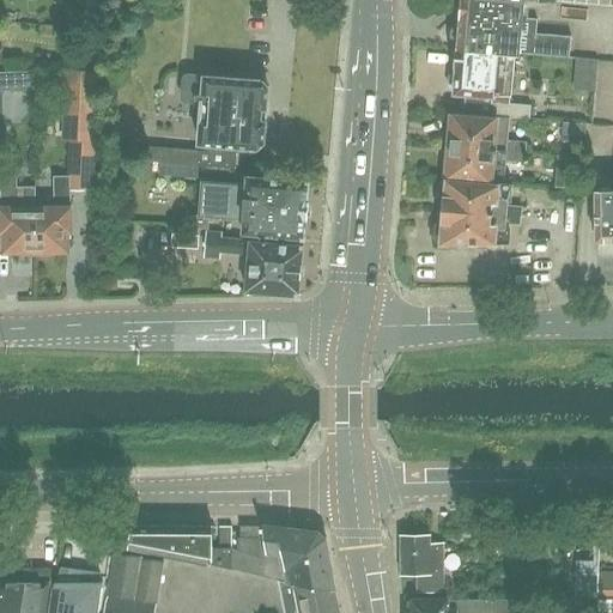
[(457,48),(457,49),(516,55),(516,54),(521,54),(571,58),(572,37),(538,34),(539,19),(523,18),(526,0),(523,0),(461,0),(460,19),(461,19),(461,25),(460,25),(455,25),(455,26),(451,30),(450,42),(453,46),(453,48),(457,48)]
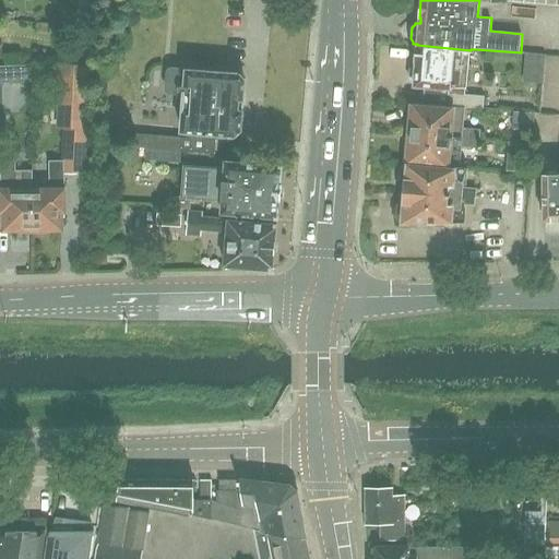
[(471,50),(417,45),(416,62),(416,68),(411,69),(409,80),(415,82),(415,85),(438,87),(438,93),(449,94),(448,107),(466,108),(485,109),(486,96),(466,95),(467,86),(470,67),(471,50)]
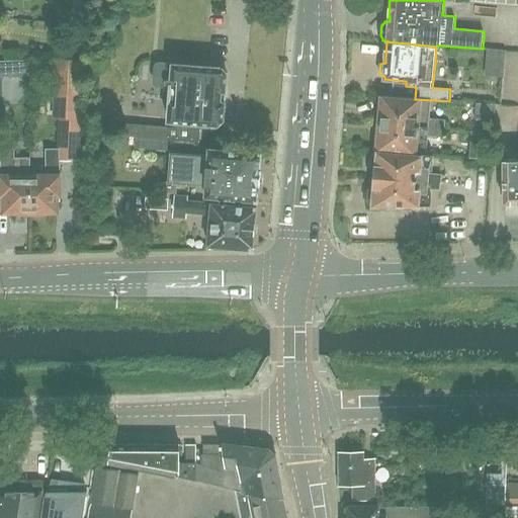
[(506,78),(510,52),(494,49),(490,75),(506,78)]
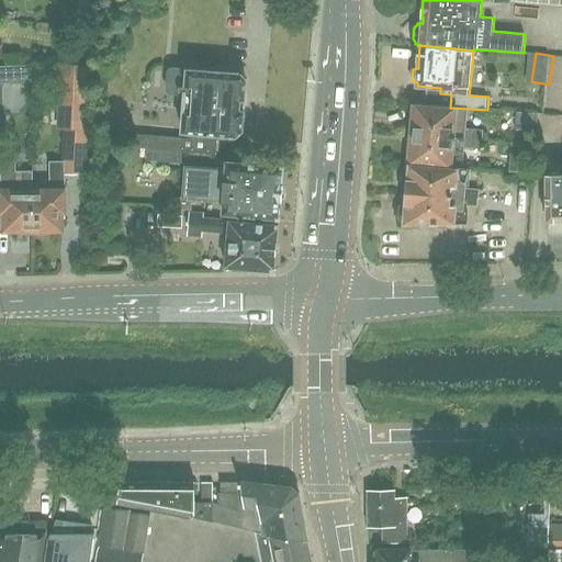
[(81,144),(87,144),(88,66),(62,66),(60,109),(66,109),(65,163),(49,163),(48,191),(34,191),(34,232),(36,232),(38,234),(46,235),(48,231),(62,232),(62,214),(65,214),(65,175),(80,176),(81,144)]
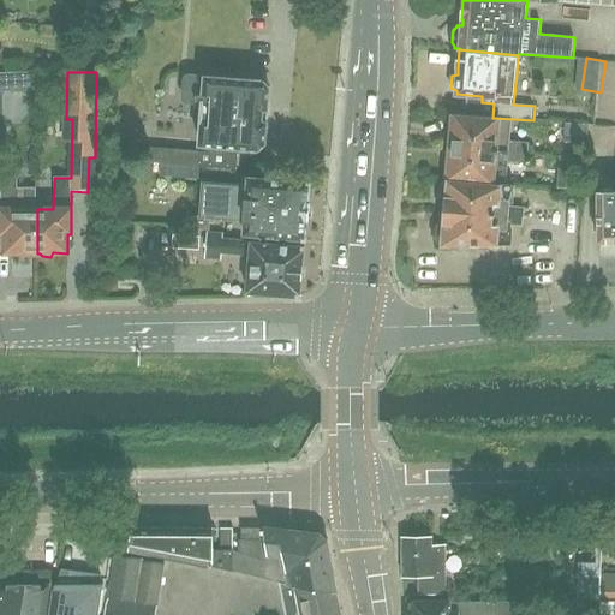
[(10,75),(11,91),(34,89),(33,73),(10,75)]
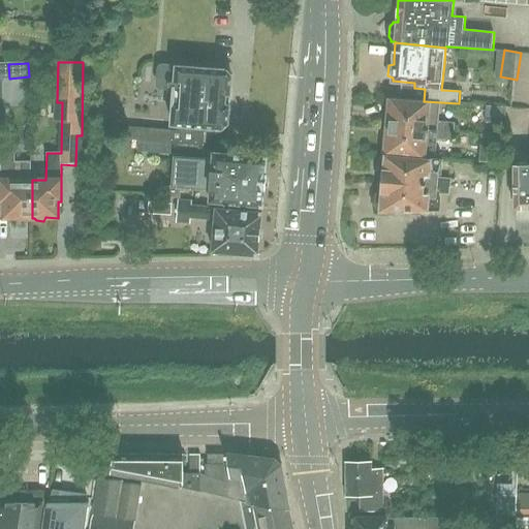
[(222,128),(227,124),(229,105),(225,105),(225,94),(230,94),(231,75),(226,70),(177,65),(163,64),(161,64),(159,65),(158,67),(158,69),(156,85),(159,90),(175,90),(172,123),(177,124),(176,131),(129,127),(127,139),(203,146),(205,126),(222,128)]
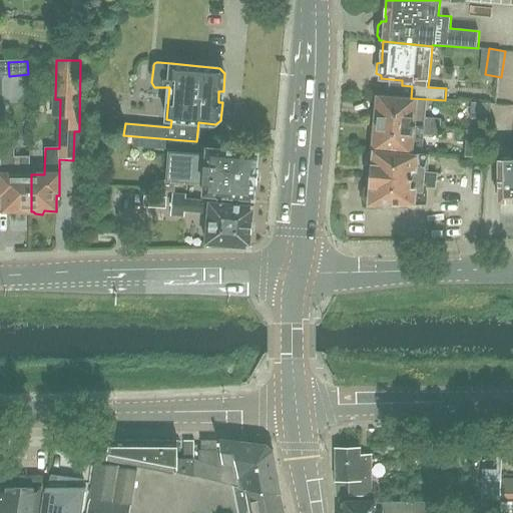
[(428,99),(411,98),(375,94),(373,113),(377,113),(376,123),(442,128),(443,119),(426,118),(428,99)]
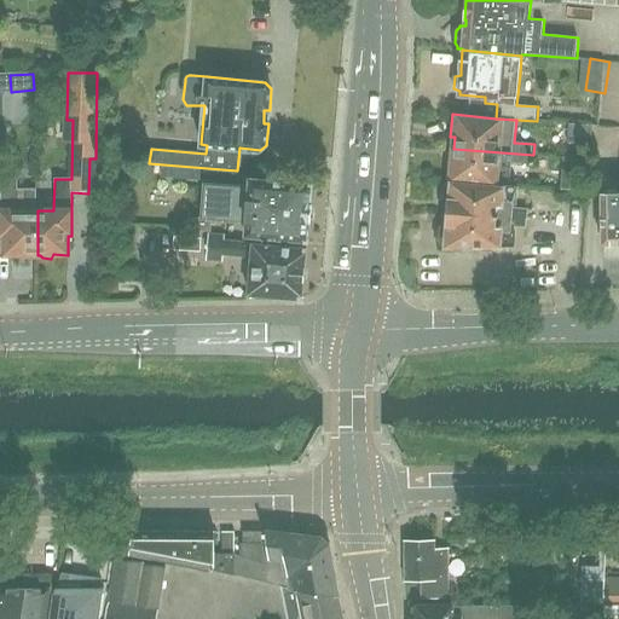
[(446,180),(451,181),(508,186),(509,163),(532,165),(533,155),(453,149),(453,158),(449,158),(446,180)]
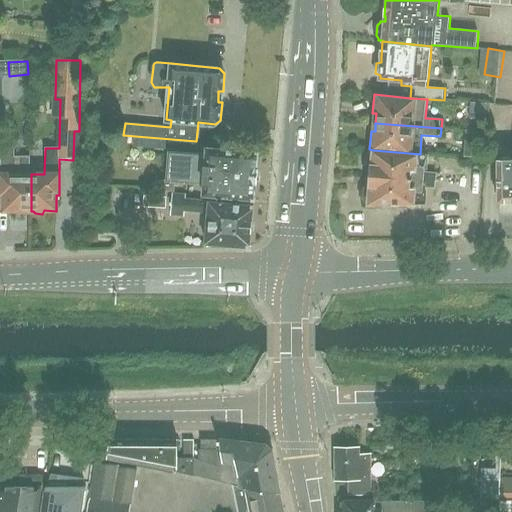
[(0,139),(0,160),(1,160),(1,195),(4,195),(3,211),(16,211),(18,214),(26,214),(28,211),(31,211),(31,174),(30,174),(30,157),(14,157),(14,148),(1,148),(2,139),(0,139)]
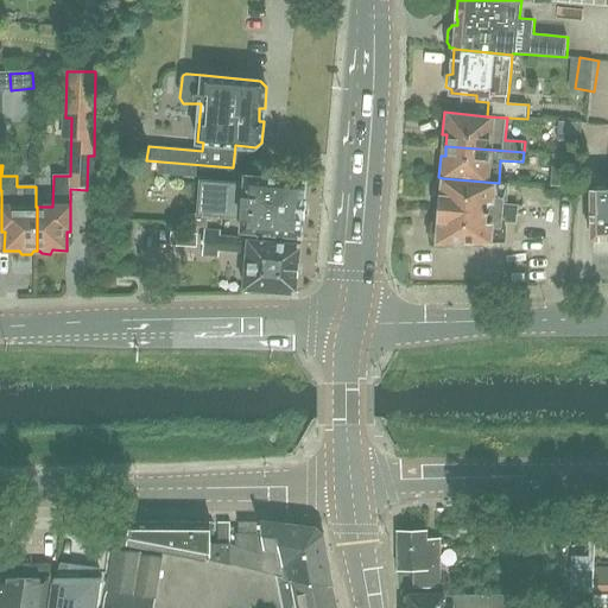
[(239,233),(249,234),(302,239),(306,181),(244,175),(244,183),(200,179),(197,214),(190,214),(189,226),(206,228),(208,216),(240,219),(239,233)]
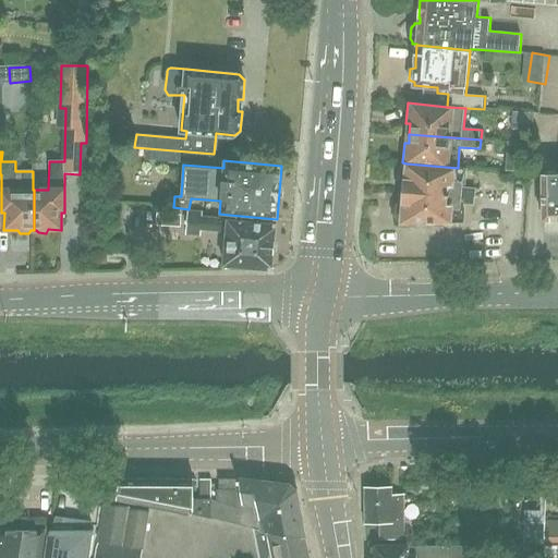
[(405,180),(404,193),(460,195),(461,184),(464,184),(465,169),(458,168),(407,164),(407,165),(400,167),(400,176),(405,180)]
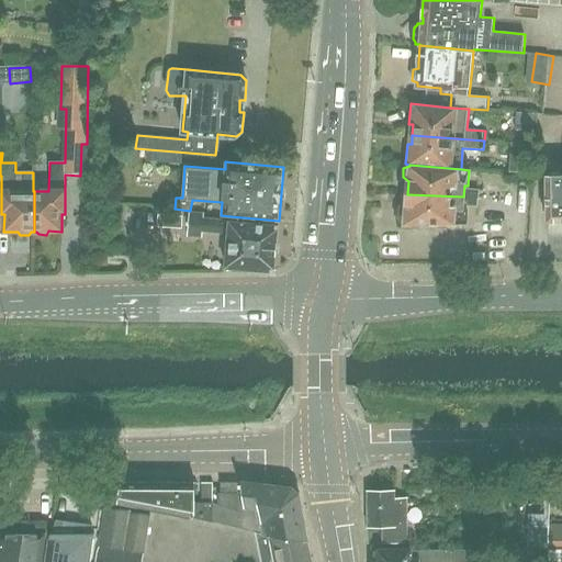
[(561,176),(546,176),(547,221),(550,221),(550,232),(561,232),(561,176)]
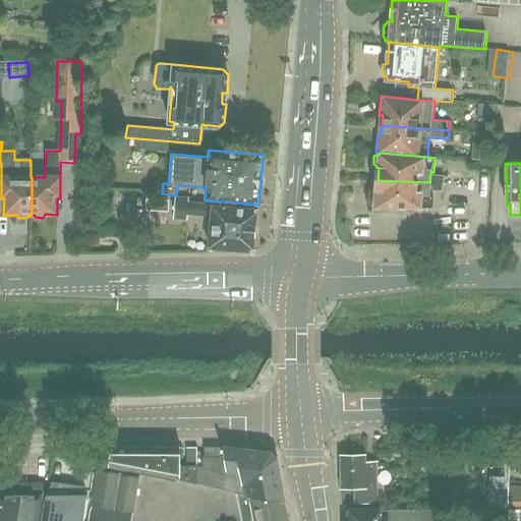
[(428,195),(429,182),(378,180),(377,188),(370,191),(369,203),(374,206),(374,208),(431,208),(432,195),(428,195)]
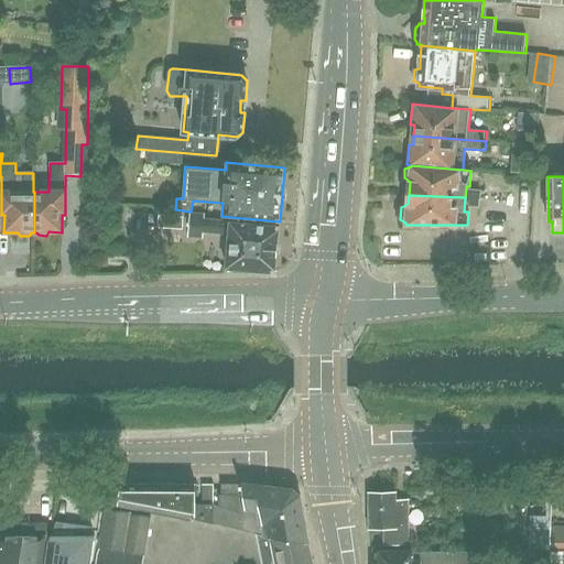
[(230,234),(227,267),(227,268),(275,272),(279,226),(205,220),(205,215),(190,214),(187,237),(203,238),(204,231),(230,234)]
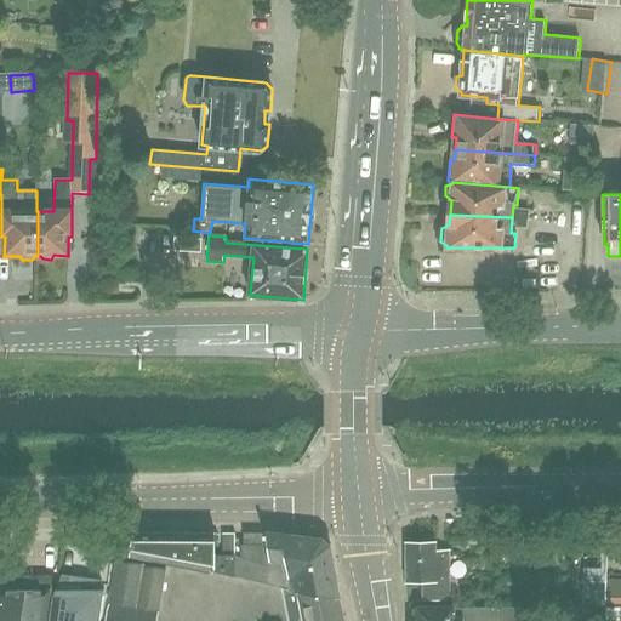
[(176,238),(175,250),(199,251),(200,239),(176,238)]
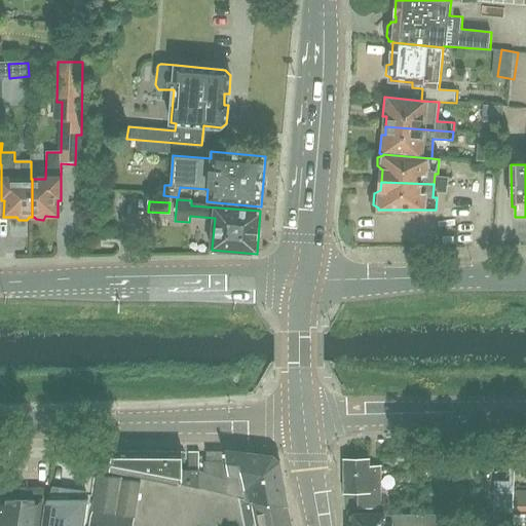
[(183,485),(199,488),(199,471),(182,471),(182,452),(114,451),(114,452),(111,470),(120,472),(183,485)]
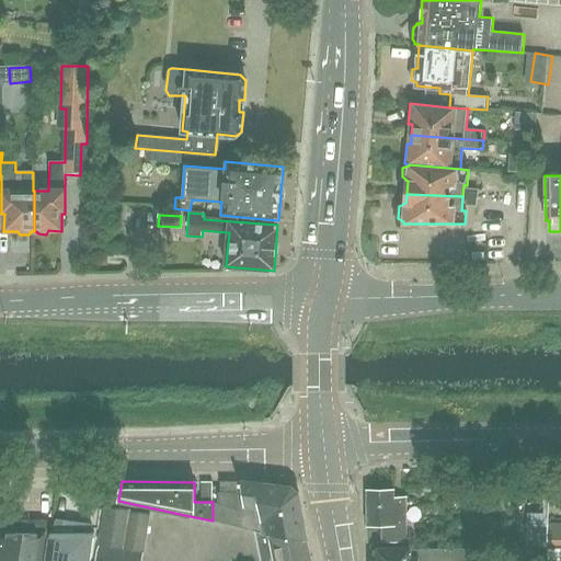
[(243,506),(301,514),(296,489),(242,482),(220,482),(219,492),(242,493),(243,506)]
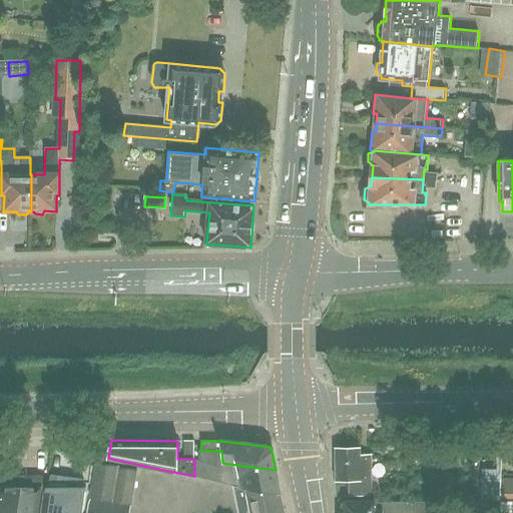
[(426,461),(425,496),(485,498),(486,480),(500,480),(501,448),(413,445),(413,460),(426,461)]
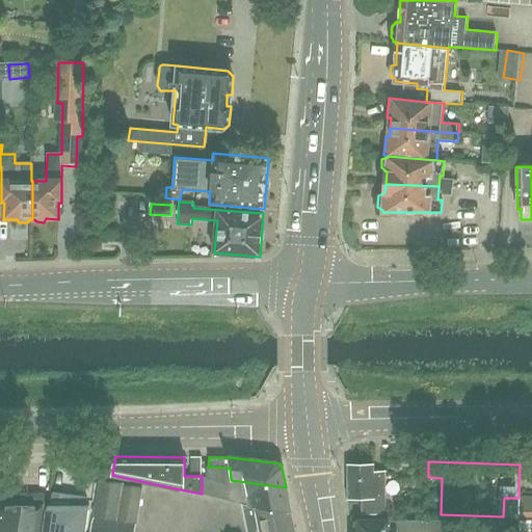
[(373,467),(349,467),(348,467),(348,498),(364,498),(364,513),(384,513),(384,474),(373,474),(373,467)]
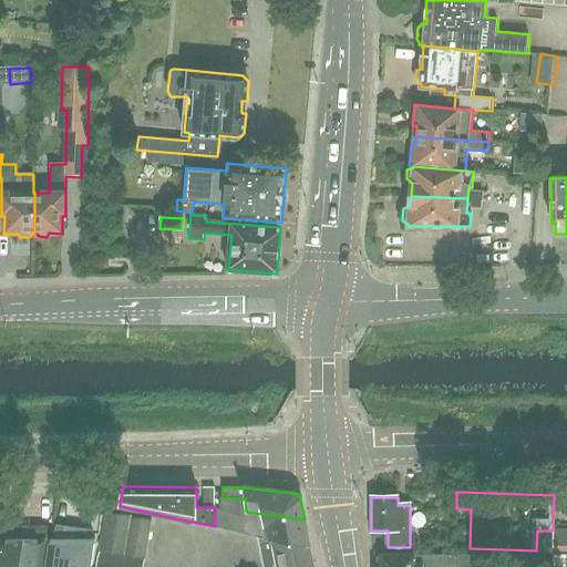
[(265,539),(309,545),(305,519),(246,512),(244,518),(215,507),(215,526),(259,538),(265,539)]
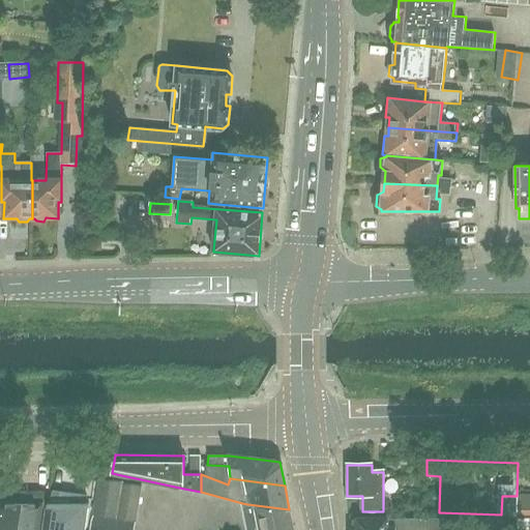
[(95,502),(94,516),(136,522),(142,486),(123,482),(99,479),(95,502)]
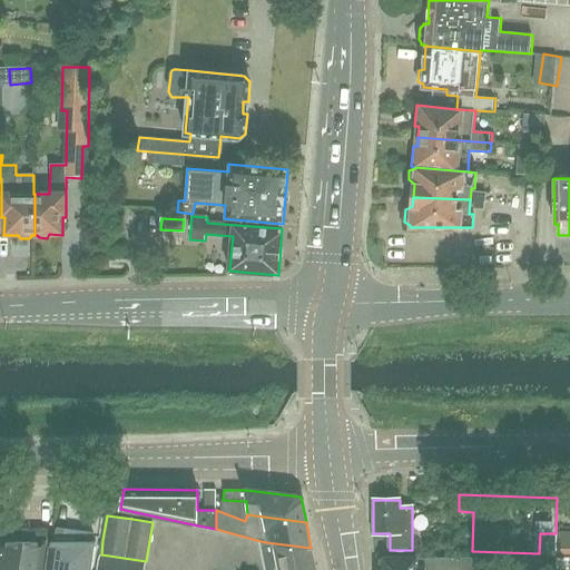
[(17,569),(22,542),(0,541),(0,569),(17,569)]
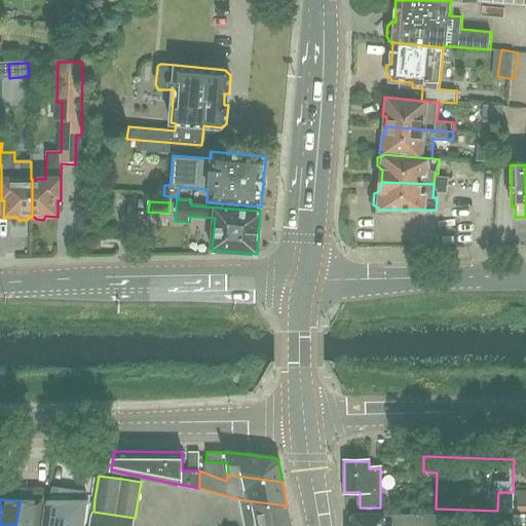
[(83,525),(88,499),(68,500),(63,525),(83,525)]
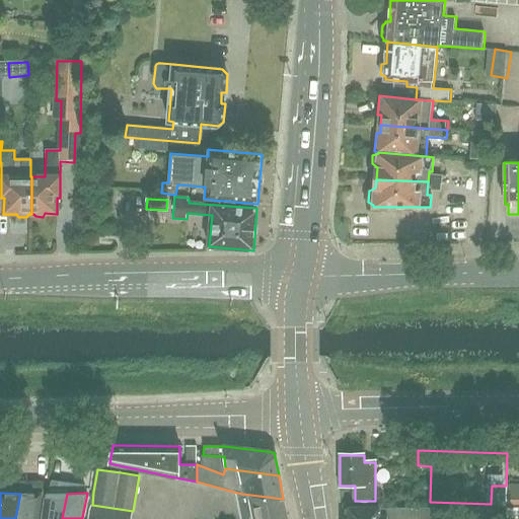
[(287,518),(283,499),(242,494),(237,493),(241,518),(287,518)]
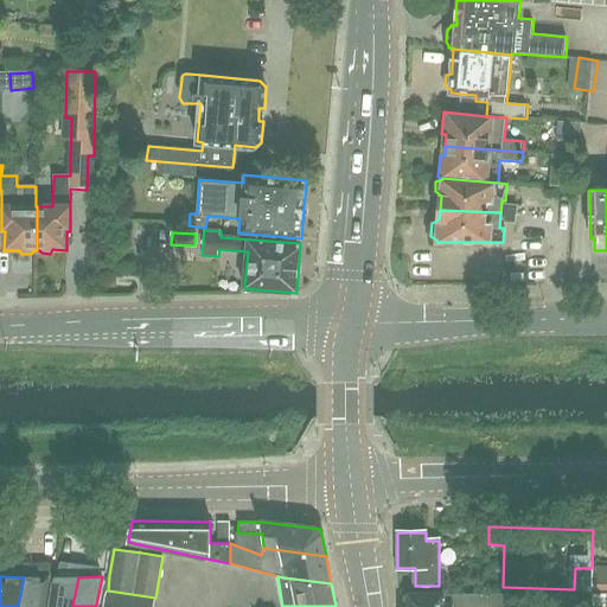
[(44,606),(50,577),(24,577),(18,606),(44,606)]
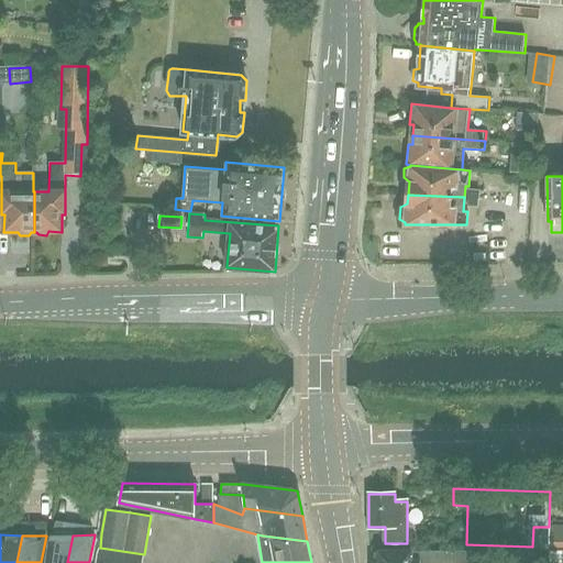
[(67,562),(73,536),(51,536),(45,562),(67,562)]
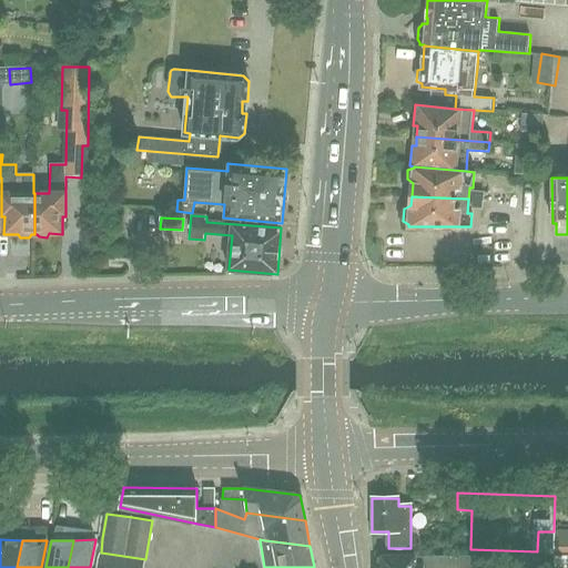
[(476,567),(476,556),(458,556),(434,556),(384,557),(383,567),(476,567)]
